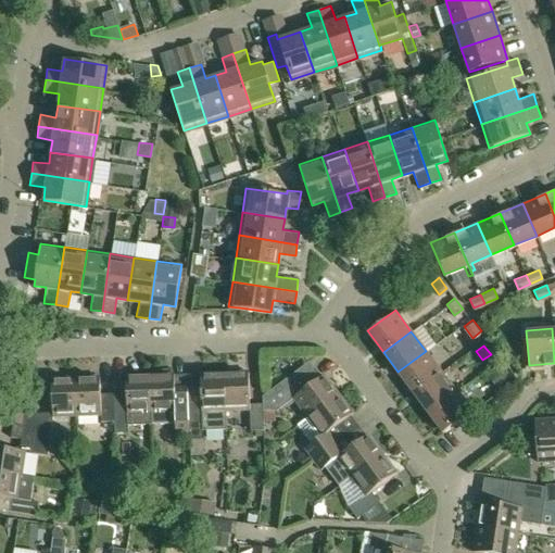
[(398,372),(413,391),(440,371),(426,351),(398,372)]
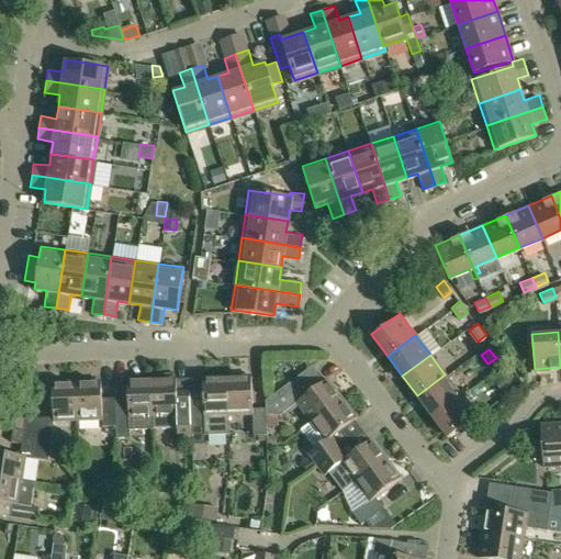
[(504,364),(490,373),(501,391),(515,379),(504,364)]
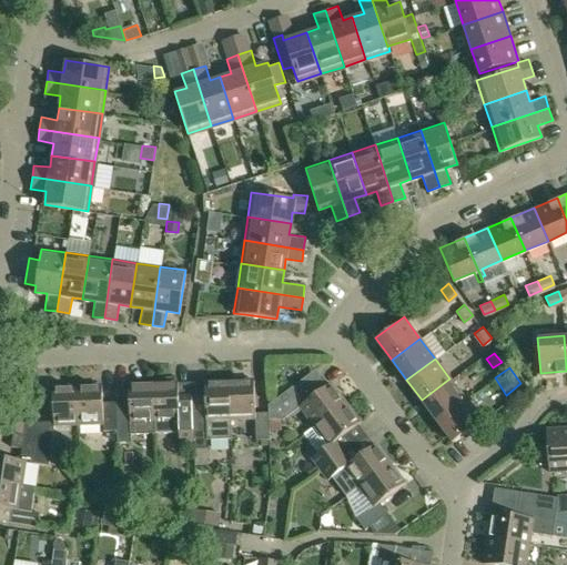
[(267,439),(269,439),(267,419),(267,411),(254,411),(253,377),(228,379),(230,417),(254,417),(254,439),(260,439),(267,439)]
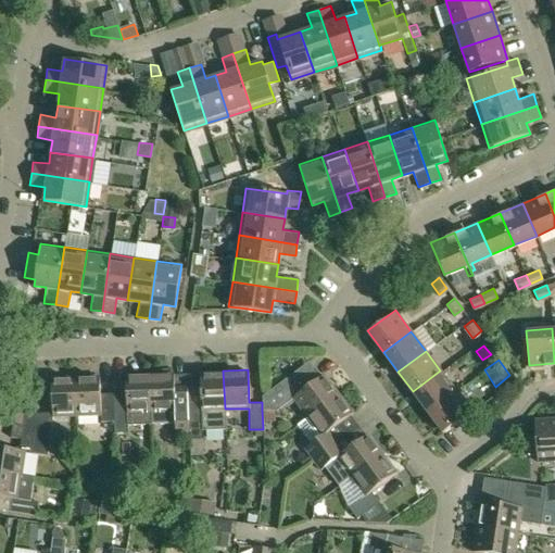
[(202,438),(202,428),(225,427),(224,409),(225,409),(223,371),(200,372),(201,403),(188,403),(187,403),(188,417),(189,438),(202,438)]
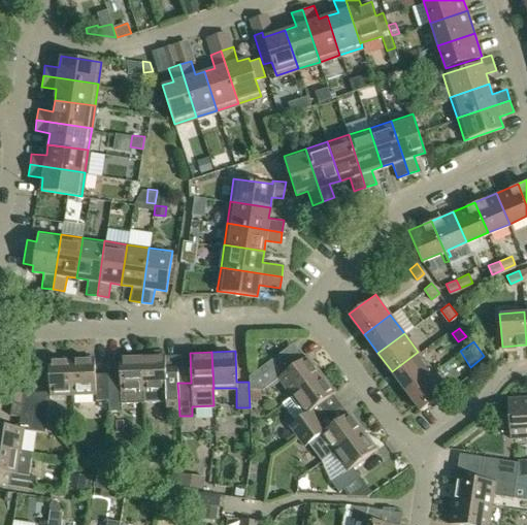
[(392,371),(405,390),(432,370),(418,352),(392,371)]
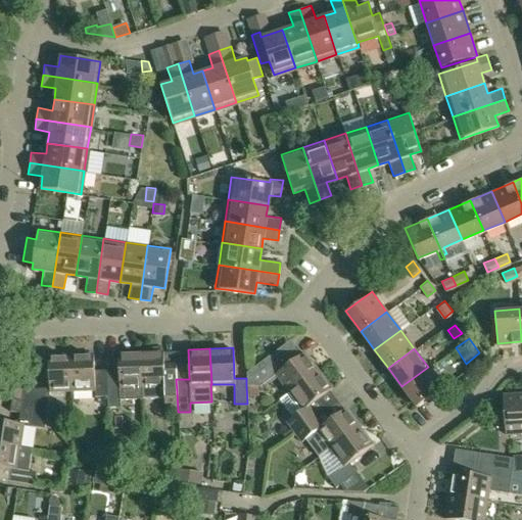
[(176,366),(163,367),(162,350),(140,351),(142,396),(164,395),(164,393),(177,392),(176,379),(177,379),(176,366)]
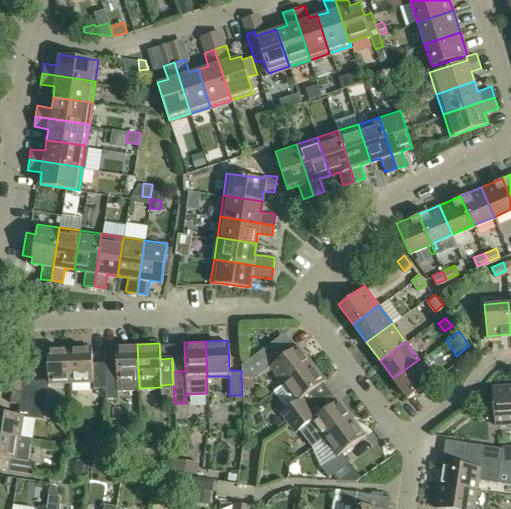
[(116,360),(102,361),(103,386),(104,386),(104,397),(117,397),(117,389),(139,388),(137,344),(115,344),(116,360)]
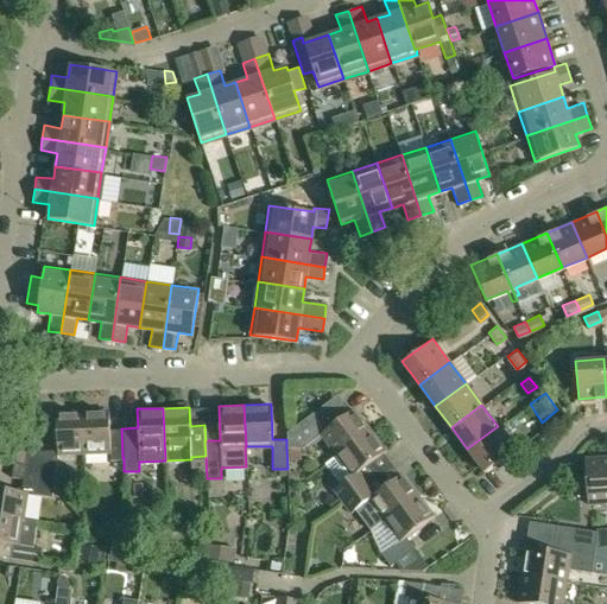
[(313,411),(286,431),(286,439),(286,447),(302,446),(320,433),(335,453),(370,430),(354,408),(326,428),(313,411)]
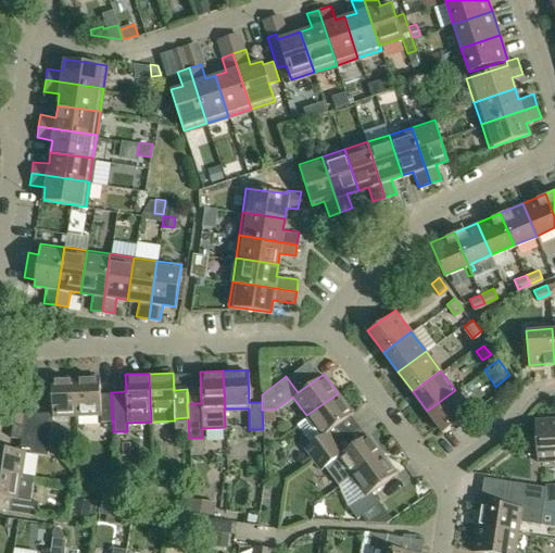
[(111,392),(100,392),(99,375),(74,376),(75,414),(100,413),(100,420),(112,419),(111,392)]
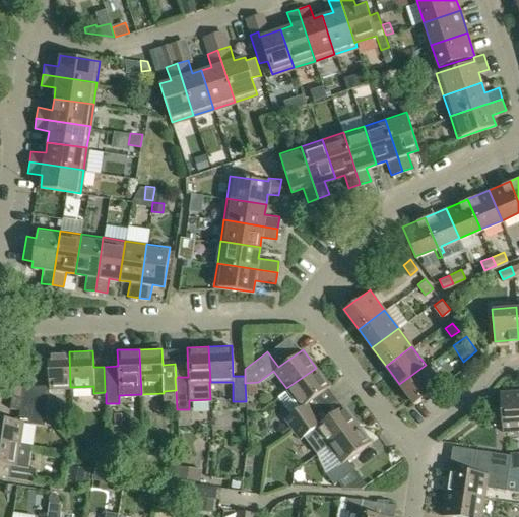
[(48,384),(22,385),(20,396),(31,399),(33,410),(46,412),(49,388),(70,387),(69,351),(47,352),(48,384)]
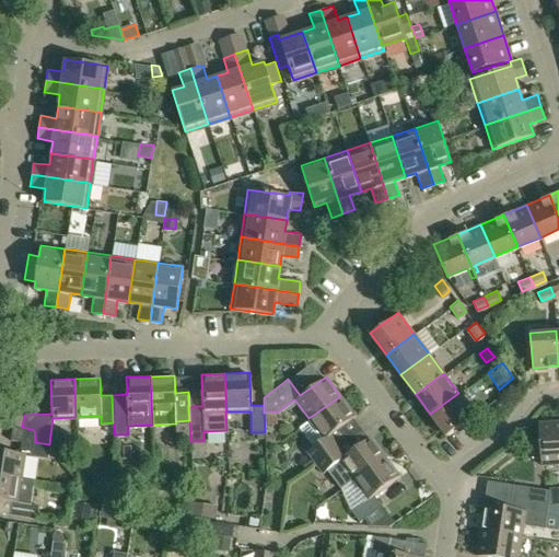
[(474,414),(458,393),(430,414),(446,434),(474,414)]
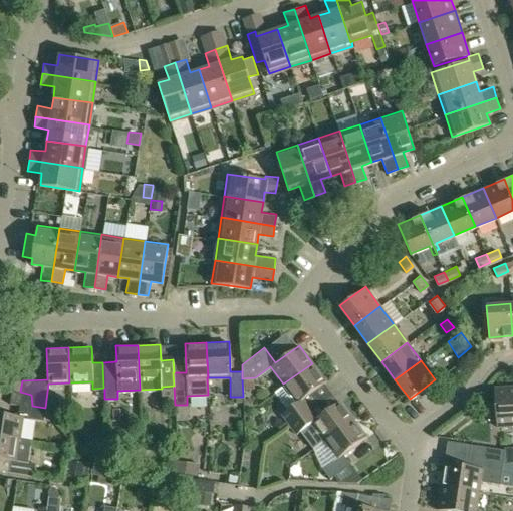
[(325,381),(312,363),(283,384),(274,391),(287,409),(281,413),(288,423),(309,408),(302,399),(325,381)]
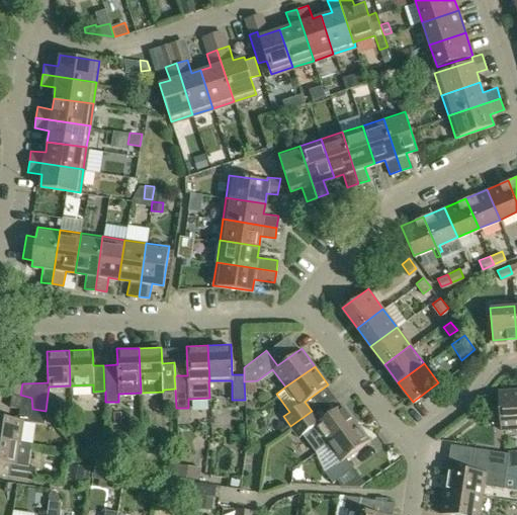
[(501,428),(516,427),(516,389),(499,390),(501,428)]
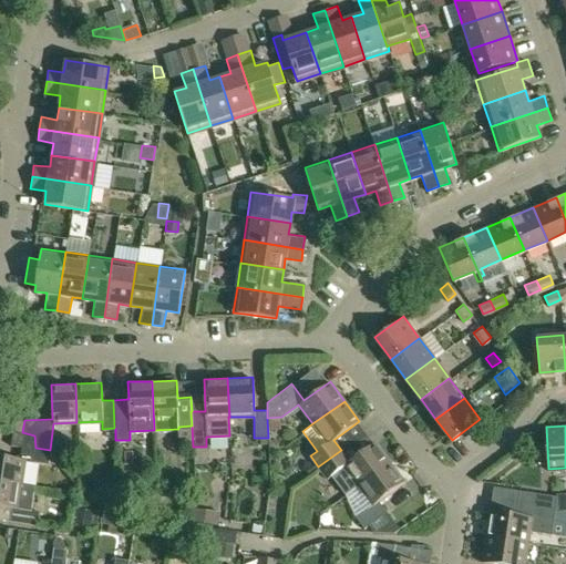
[(20,445),(19,458),(0,454),(0,479),(21,483),(24,459),(48,462),(50,450),(35,448),(34,436),(22,432),(12,431),(10,444),(20,445)]
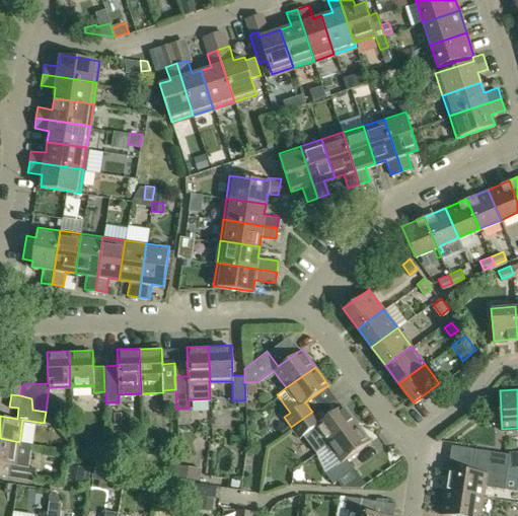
[(315,451),(327,443),(356,422),(343,403),(319,422),(312,412),(291,427),(298,437),(302,434),(315,451)]
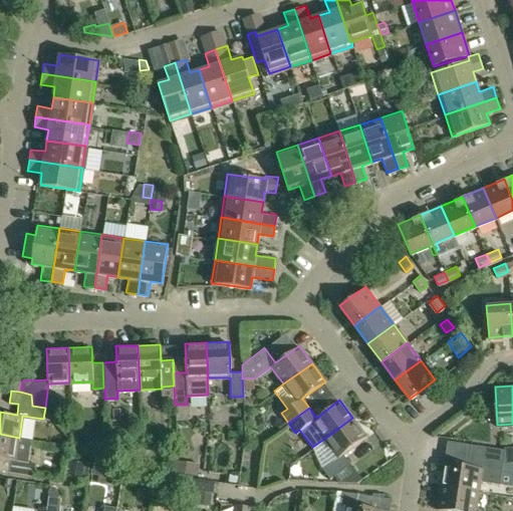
[(350,463),(342,453),(365,436),(352,418),(324,439),(337,457),(323,467),(331,477),(350,463)]
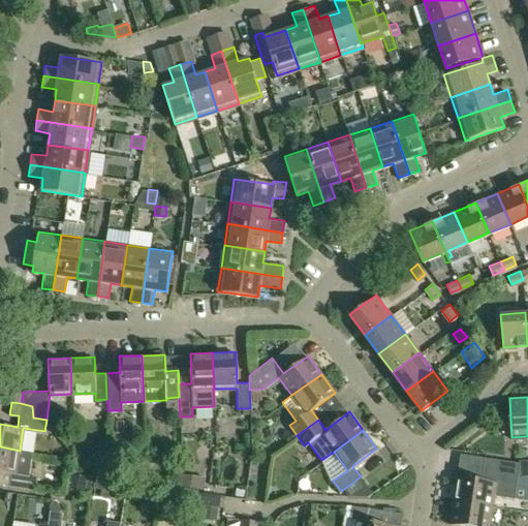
[(35,476),(27,474),(30,453),(19,451),(20,451),(0,446),(0,483),(34,489),(35,476)]
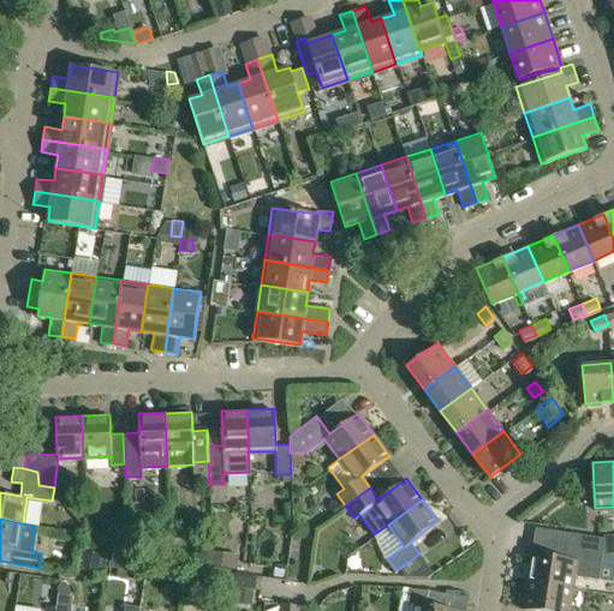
[(567,545),(567,546),(601,551),(603,537),(561,531),(560,544),(567,545)]
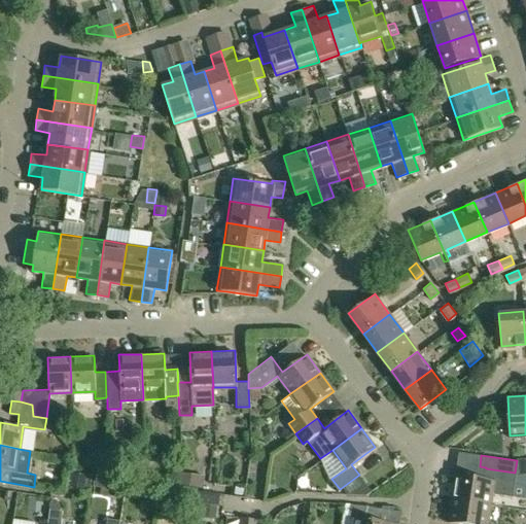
[(95,469),(98,470),(102,468),(103,463),(99,459),(93,461),(92,467),(95,469)]
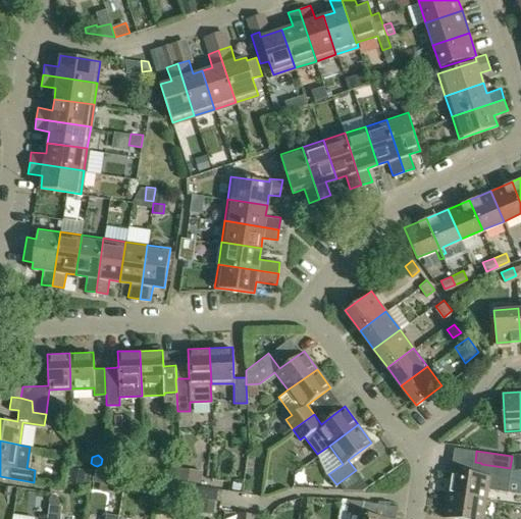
[(103,463),(103,471),(118,473),(119,464),(103,463)]
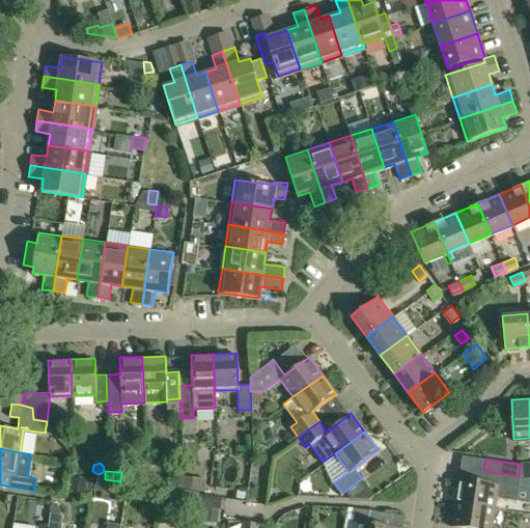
[(457,479),(454,502),(494,508),(495,497),(515,500),(519,476),(490,472),(487,483),(457,479)]
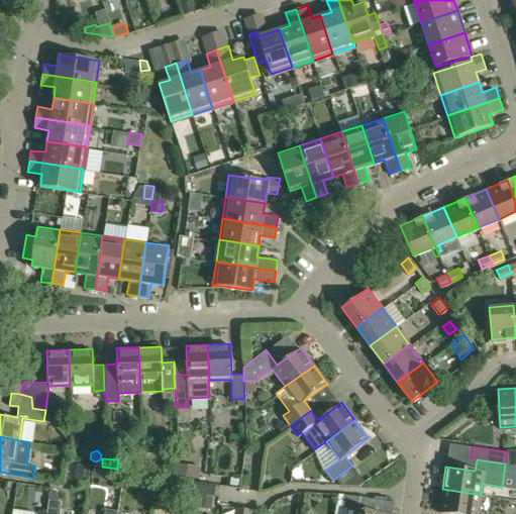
[(66,477),(84,480),(87,465),(68,461),(66,477)]
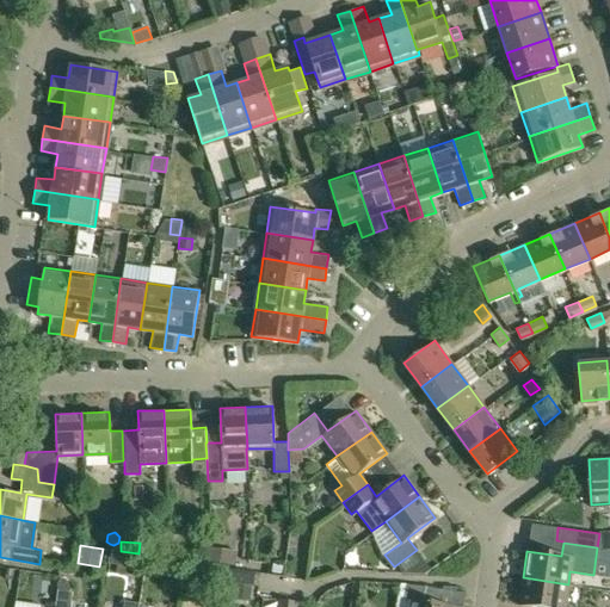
[(204,558),(234,563),(236,550),(207,545),(204,558)]
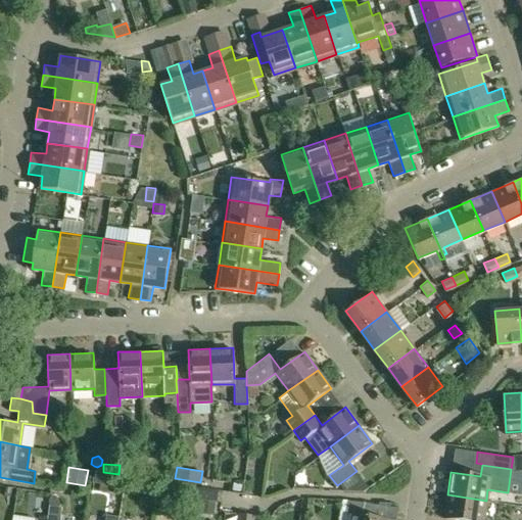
[(92,472),(91,481),(99,482),(101,475),(92,472)]
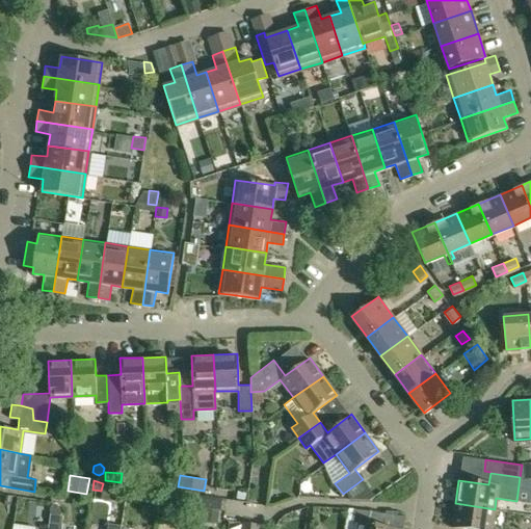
[(130,488),(128,497),(142,498),(142,491),(130,488)]
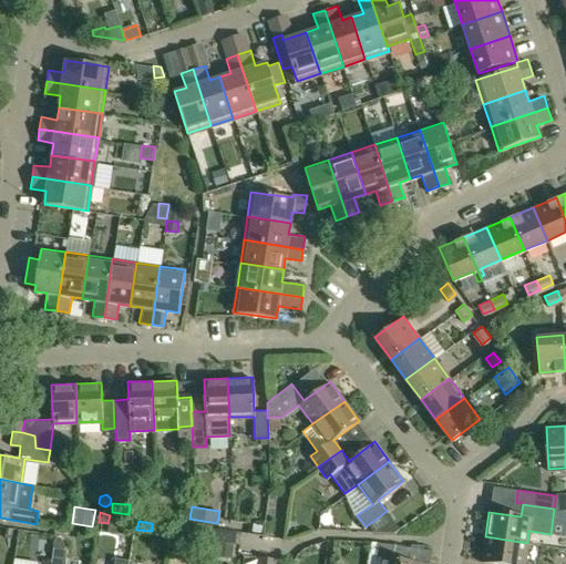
[(251,522),(251,530),(260,531),(261,523),(251,522)]
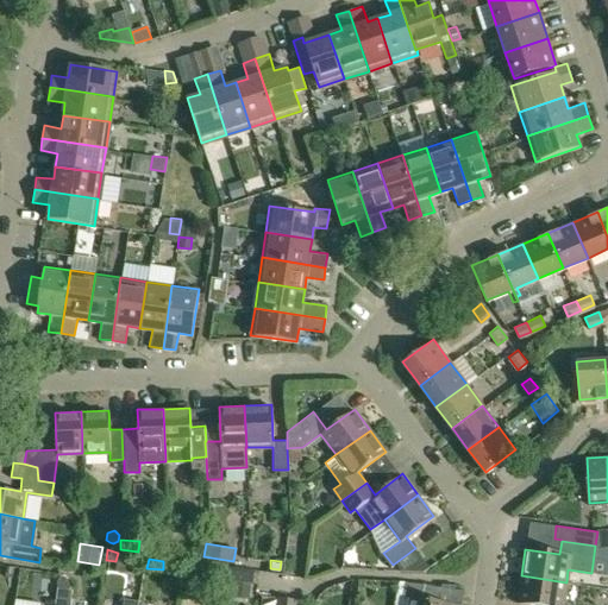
[(56,584),(56,587),(66,588),(67,577),(57,575),(56,584)]
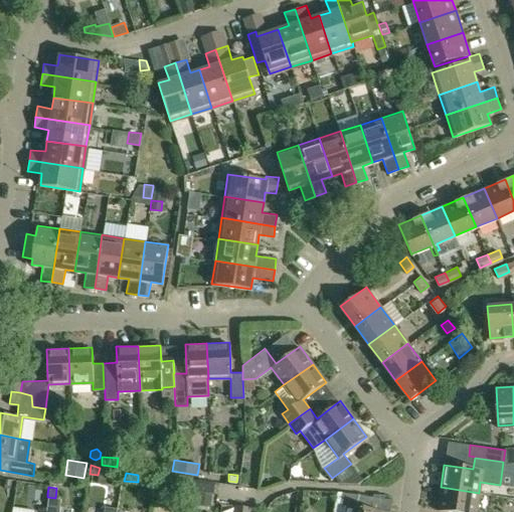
[(463,511),(476,511),(479,493),(441,487),(438,508),(463,511)]
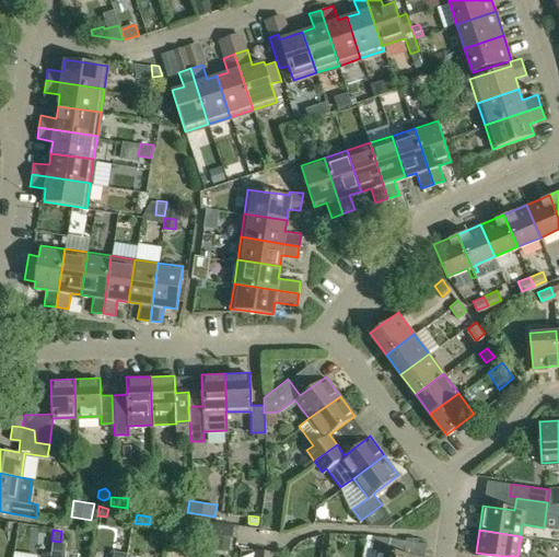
[(208,545),(216,546),(214,548),(228,549),(230,536),(216,534),(216,535),(209,534),(208,545)]
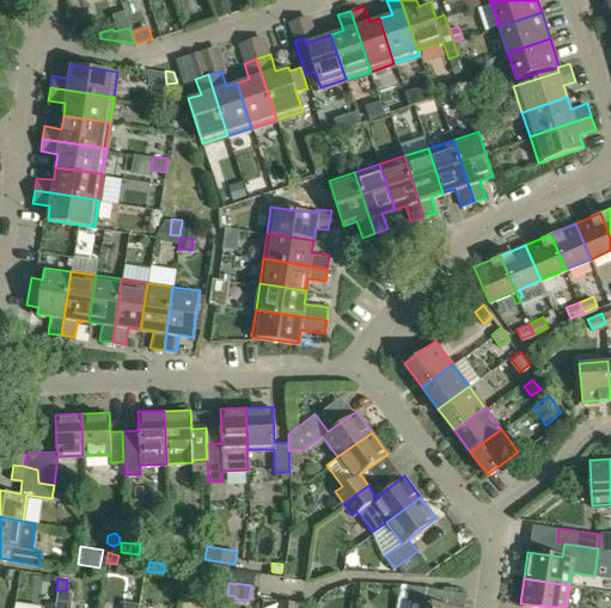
[(451,607),(452,606),(431,602),(433,588),(405,585),(404,597),(397,597),(395,607),(451,607)]
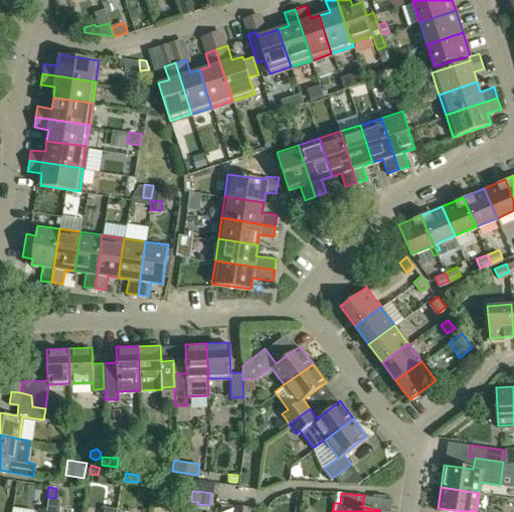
[(57,511),(58,511),(60,498),(55,498),(47,497),(45,509),(44,511),(57,511)]
